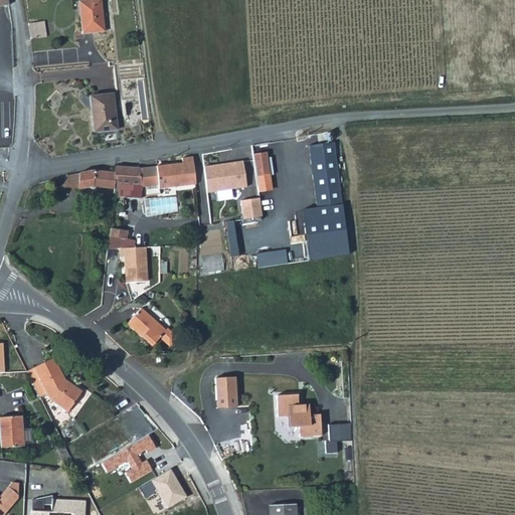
[(100,0),(99,0),(78,2),(82,34),(105,32),(100,0)]
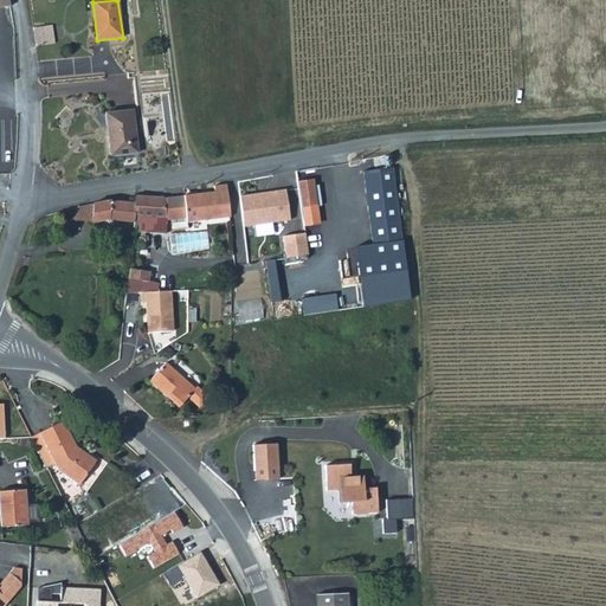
[(37,45),(39,45),(53,44),(52,26),(36,27),(34,27),(37,45)]
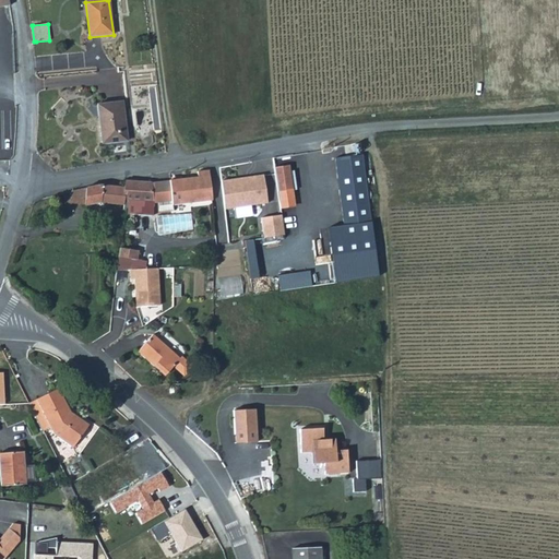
[(103,144),(128,142),(123,103),(97,106),(103,144)]
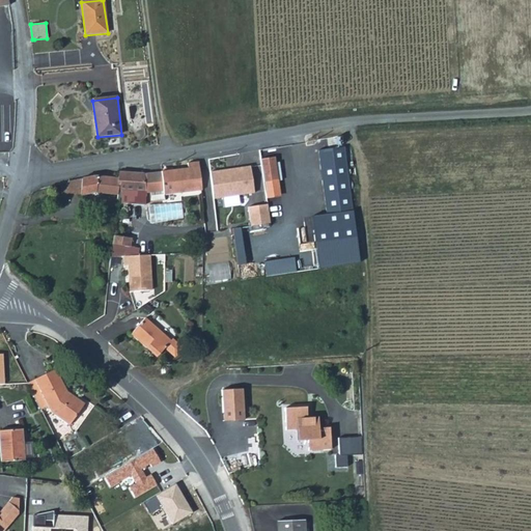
[(325,200),(327,215),(353,211),(344,146),(318,149),(325,200)]
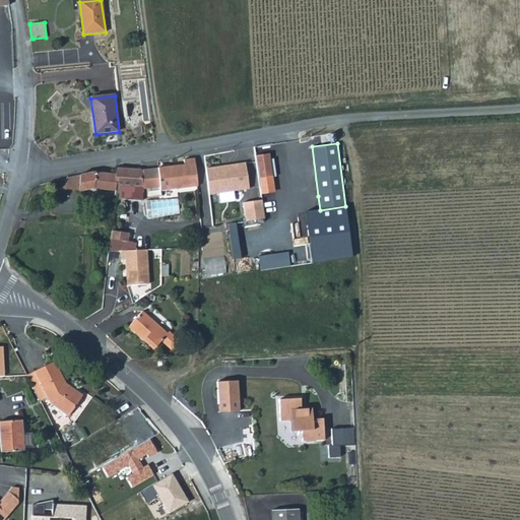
[(271,173),(268,150),(254,152),(258,176),(271,173)]
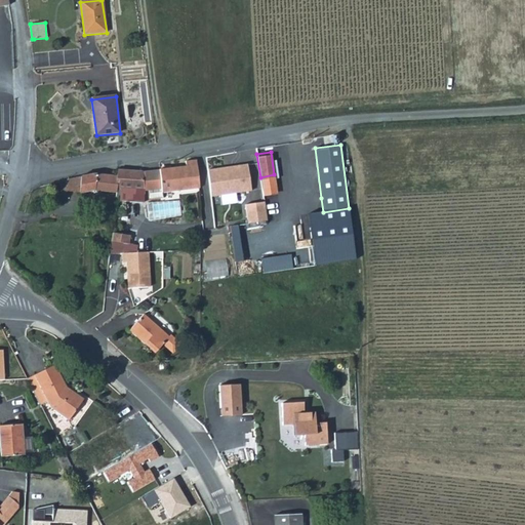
[(162,189),(161,189),(161,193),(200,188),(196,160),(186,161),(186,166),(160,170),(162,189)]
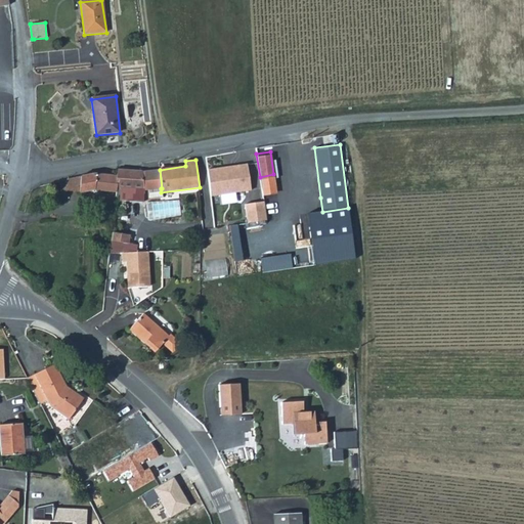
[(245,163),(205,169),(209,195),(249,189),(245,163)]
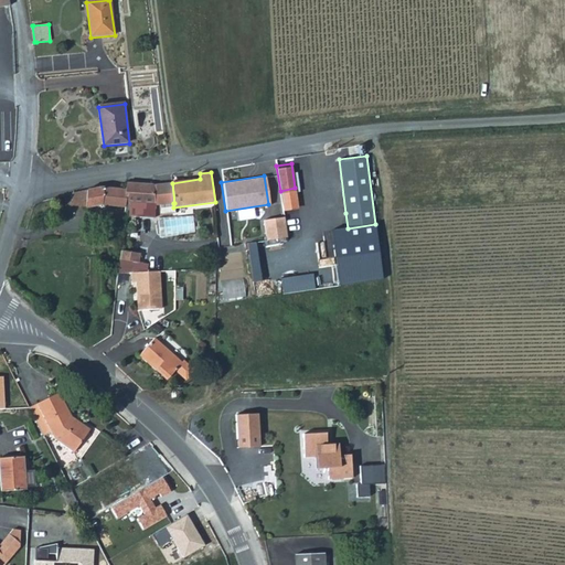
[(144,204),(145,184),(126,183),(126,190),(125,203),(144,204)]
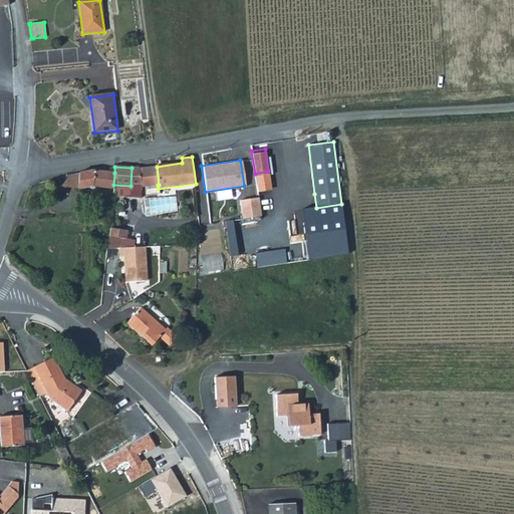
[(159,185),(157,167),(140,169),(142,186),(142,187),(158,185),(159,185)]
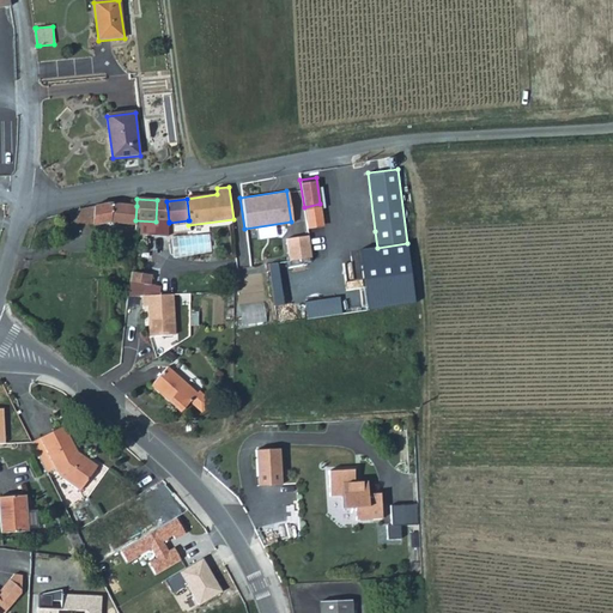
[(157,200),(156,222),(169,222),(167,201),(157,200)]
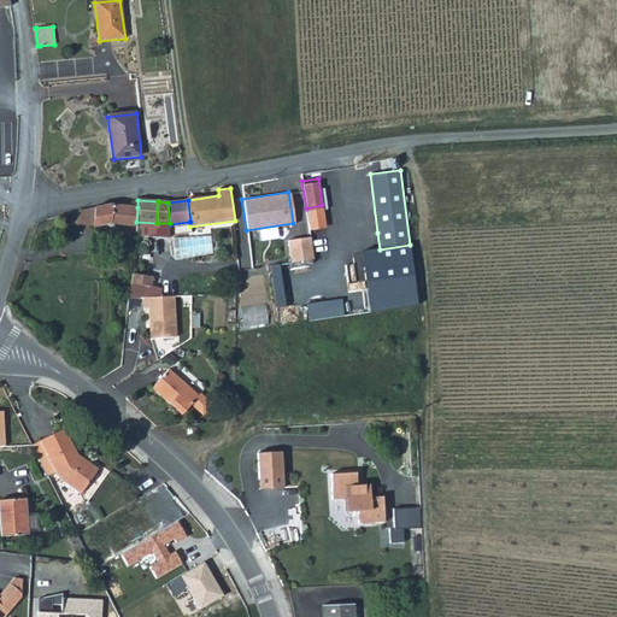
[(93,227),(112,223),(136,225),(136,222),(137,207),(111,206),(78,211),(78,217),(72,217),(71,224),(93,225),(93,227)]
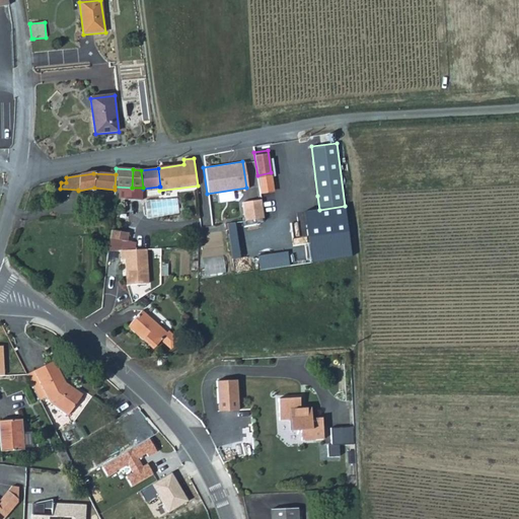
[(142,203),(143,189),(143,188),(132,188),(115,187),(115,190),(115,195),(118,195),(118,200),(129,201),(128,212),(144,212),(142,203)]
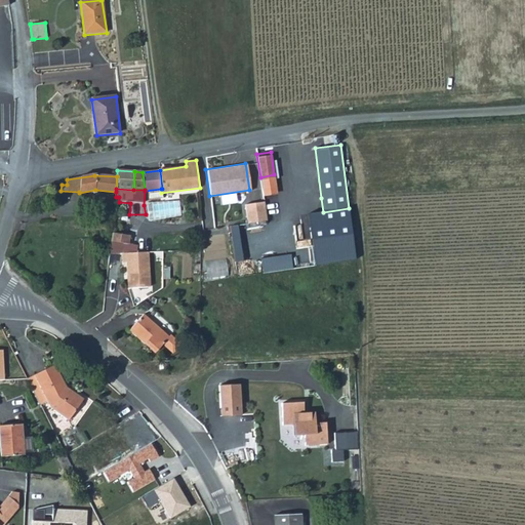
[(290,202),(292,216),(323,212),(321,198),(290,202)]
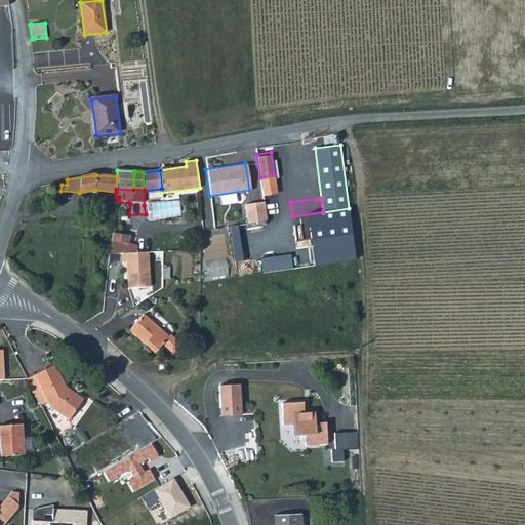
[(261,201),(242,204),(245,223),(265,219),(261,201)]
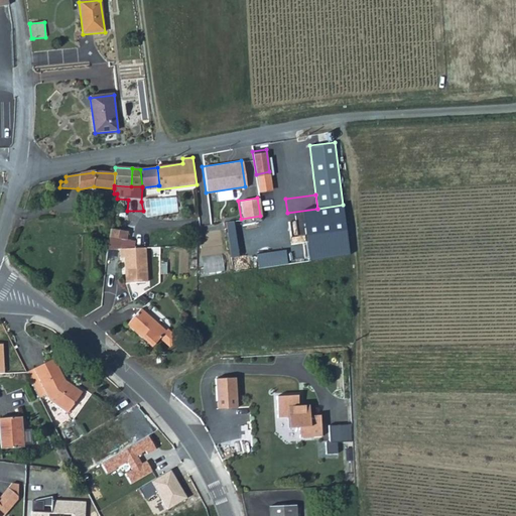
[(197,228),(197,250),(226,250),(226,228),(197,228)]
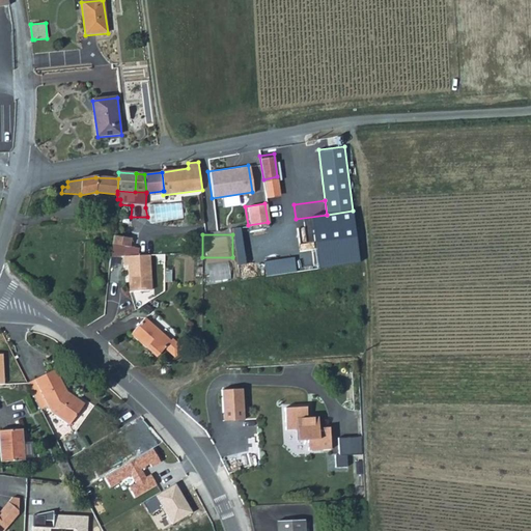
[(130,239),(113,236),(112,245),(130,247),(130,239)]
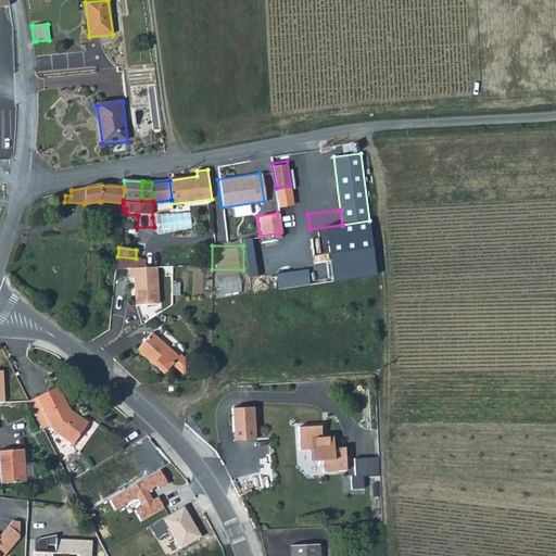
[(159,303),(156,266),(128,268),(129,277),(133,277),(134,291),(136,291),(136,304),(159,303)]
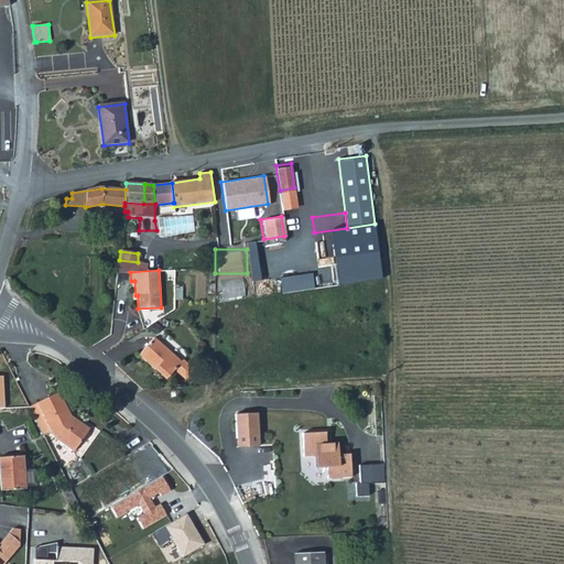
[(185,361),(158,339),(143,358),(160,371),(161,370),(172,378),(185,361)]
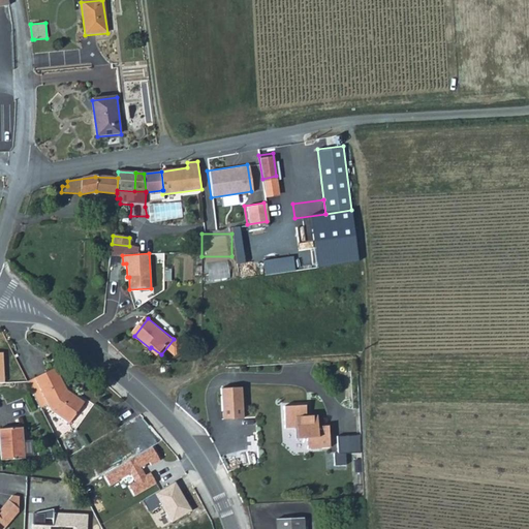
[(59,416),(69,424),(86,403),(66,387),(56,366),(34,377),(51,409),(51,410),(47,415),(56,421),(59,416)]
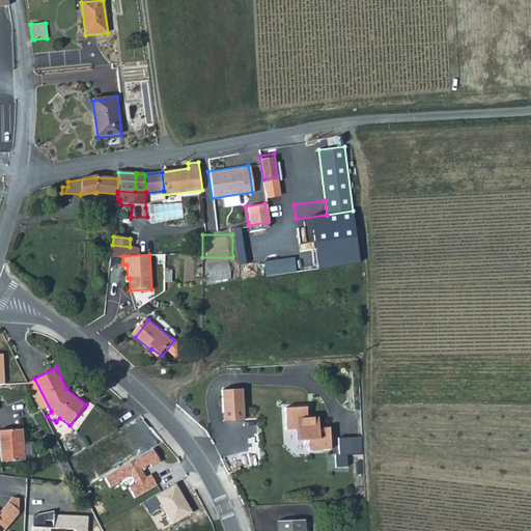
[(45,418),(47,417),(51,412),(51,411),(34,379),(27,382),(45,418)]
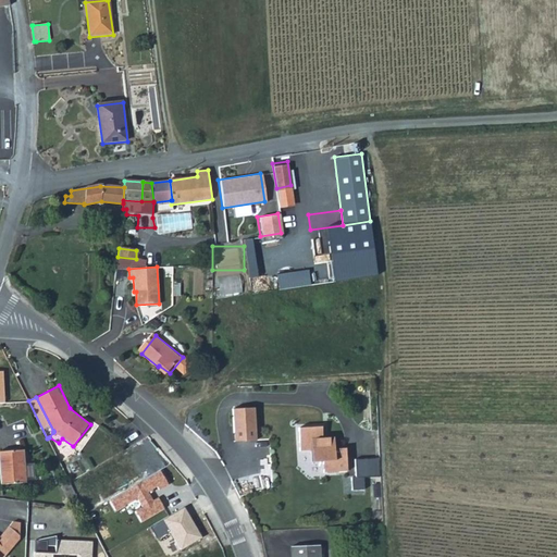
[(237,408),(239,441),(261,440),(259,407),(237,408)]
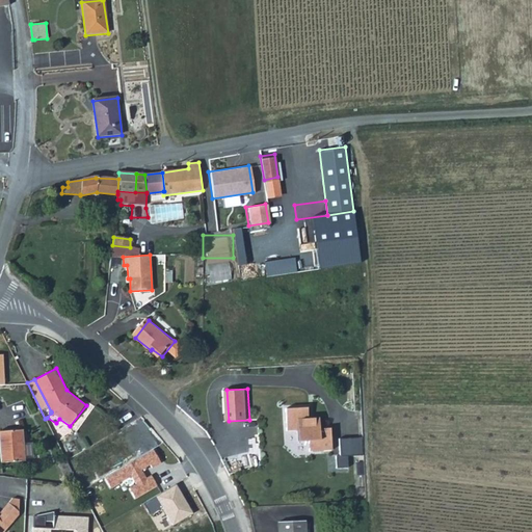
[(308,406),(286,407),(287,429),(297,428),(298,440),(310,440),(310,450),(333,449),(330,427),(320,427),(319,417),(308,417),(308,406)]
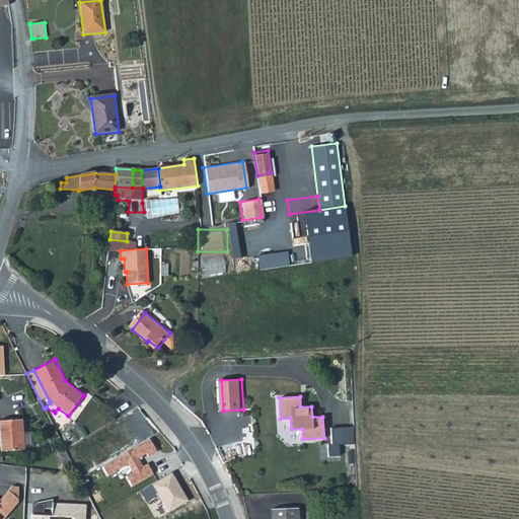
[(20,420),(0,420),(0,447),(0,451),(22,449),(20,420)]
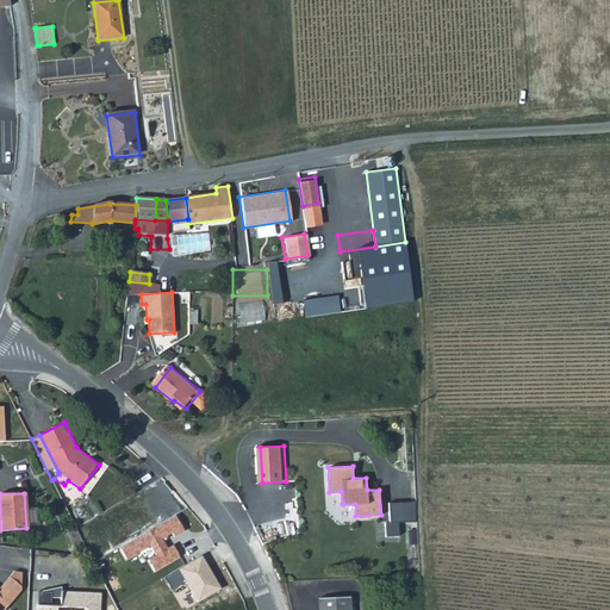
[(404,502),(387,500),(386,516),(404,517),(404,502)]
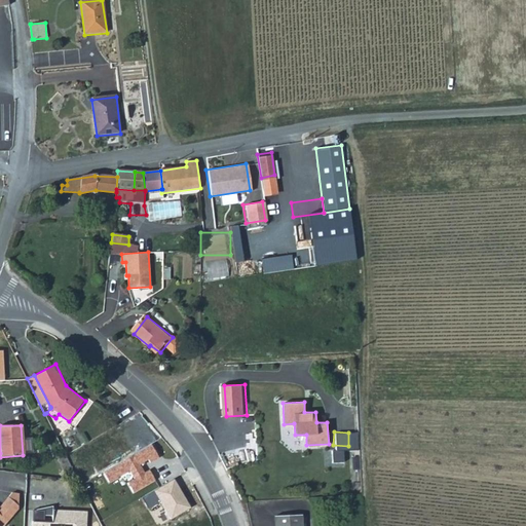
[(62,463),(60,465),(63,471),(71,466),(65,455),(60,458),(62,463)]
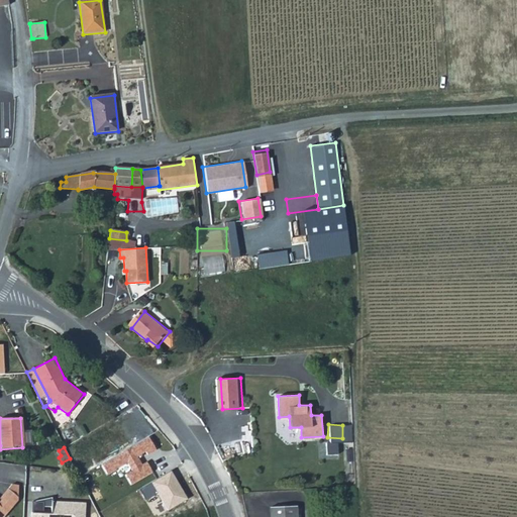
[(116,516),(159,516),(135,473),(102,489),(116,516)]
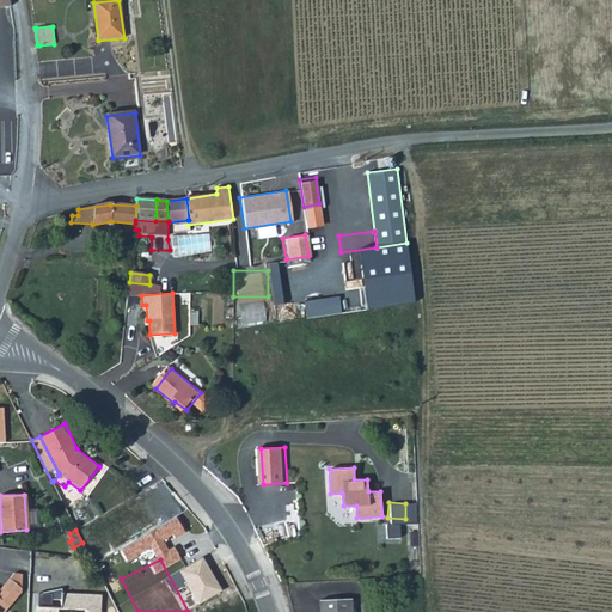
[(0,611),(2,611),(20,593),(20,575),(13,573),(0,588),(0,611)]
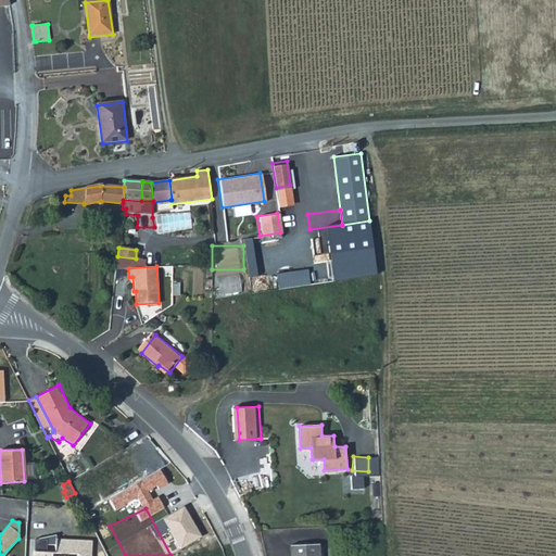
[(33,542),(32,555),(88,555),(89,545),(53,543),(53,555),(45,554),(46,543),(33,542)]
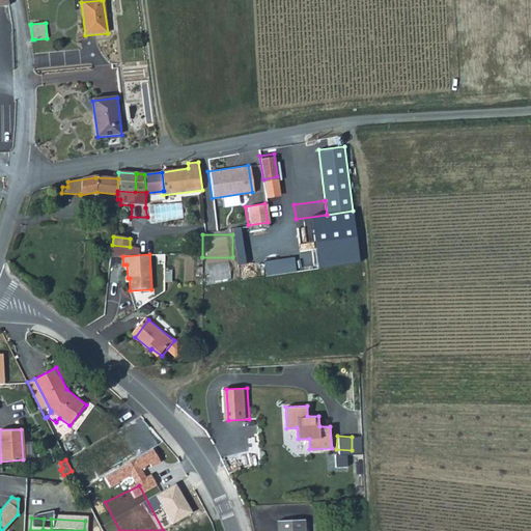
[(305,530),(305,520),(279,521),(279,530),(305,530)]
